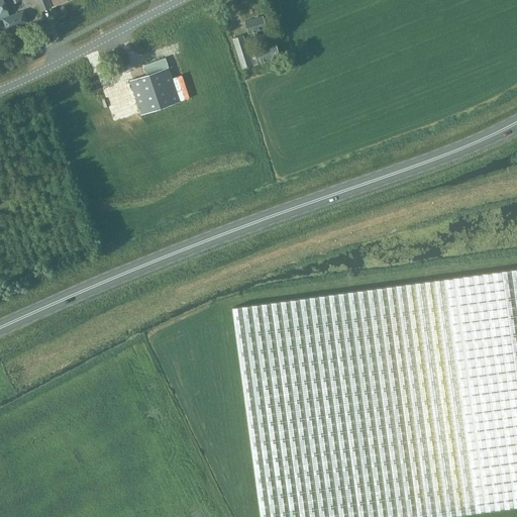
[(9,16),(2,0),(0,0),(0,19),(2,19),(6,30),(27,22),(22,11),(9,16)]
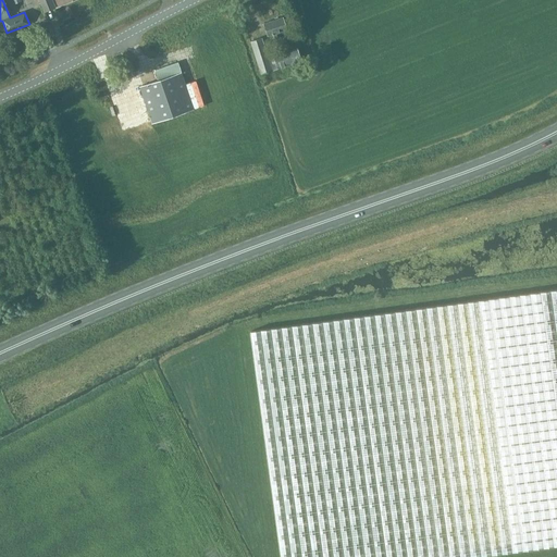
[(38,0),(44,12),(56,8),(52,0),(38,0)]
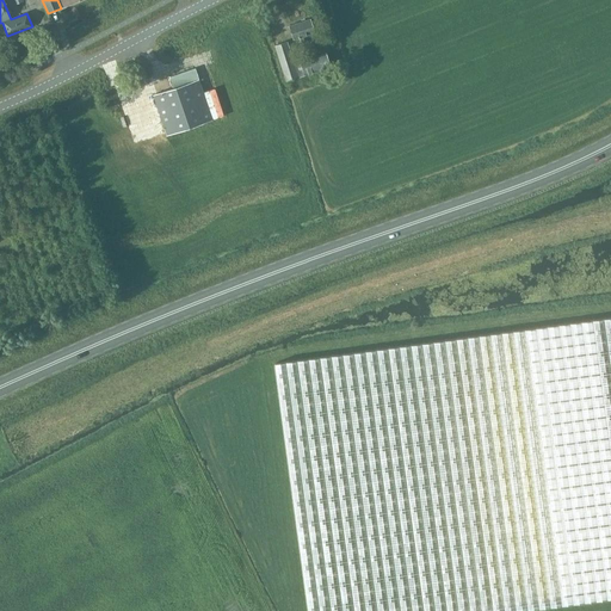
[(289,25),(294,39),(303,36),(306,42),(315,38),(313,32),(314,32),(309,19),(289,25)]
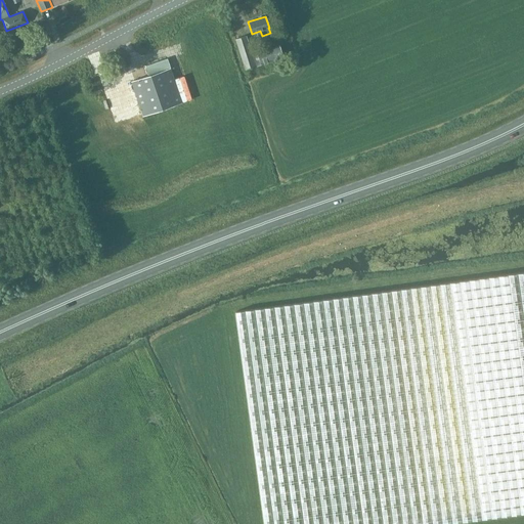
[(246,36),(235,39),(246,71),(284,57),(279,43),(251,52),(246,36)]
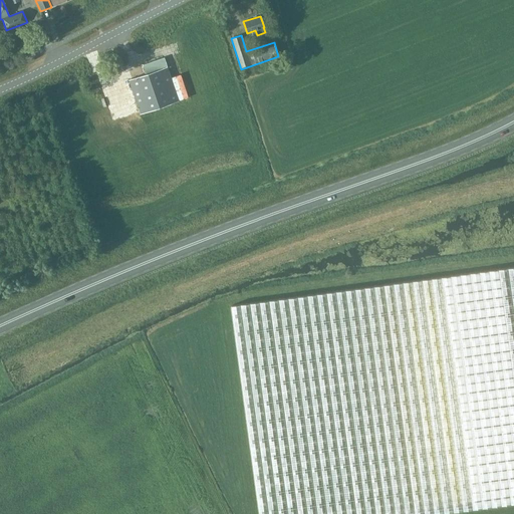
[(139,110),(181,97),(171,65),(168,66),(164,56),(143,64),(146,73),(127,79),(139,110)]
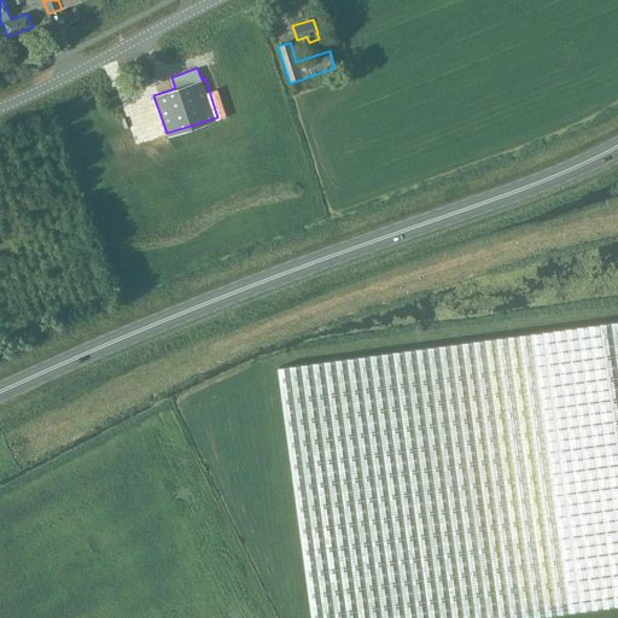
[(312,617),(520,617),(617,605),(617,321),(279,368),(312,617)]
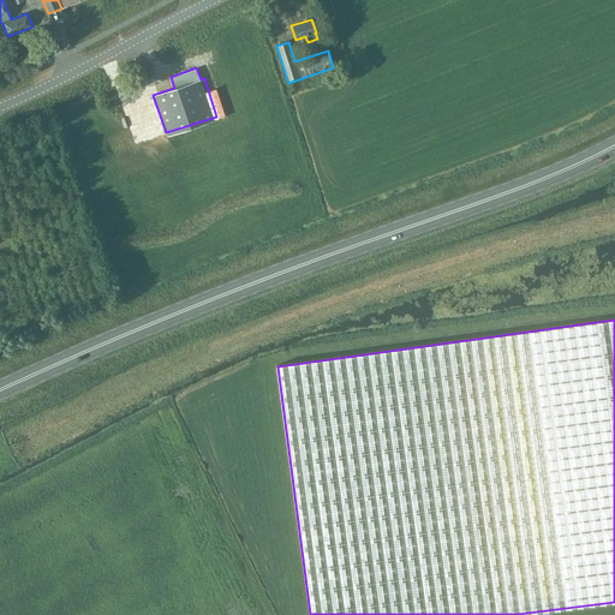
All buildings are outlined.
